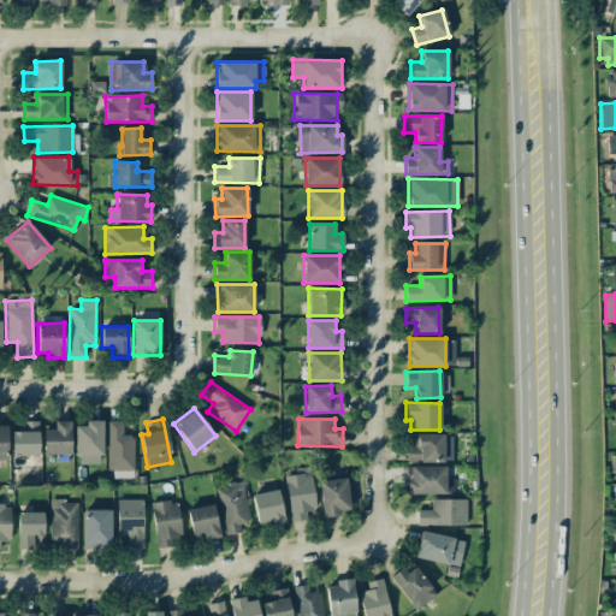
[(71,420),(54,420),(54,430),(43,430),(43,454),(70,455),(71,420)]
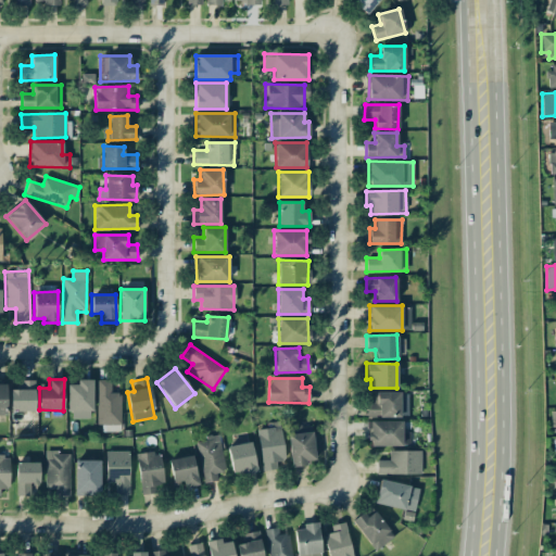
[(92,379),(76,379),(76,384),(68,384),(68,418),(91,418),(92,379)]
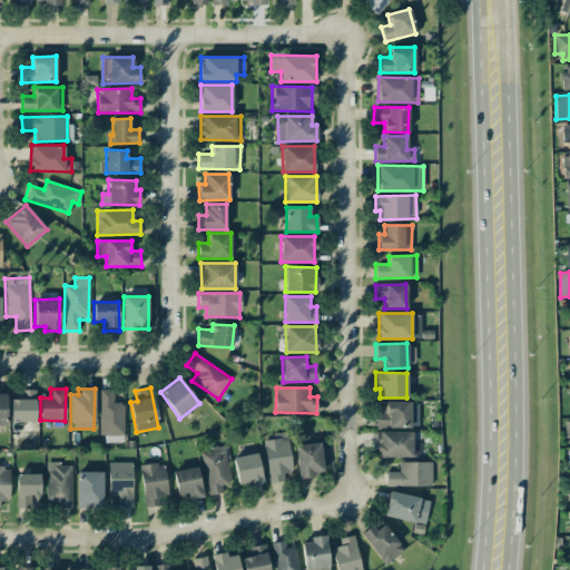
[(99,435),(124,434),(123,402),(114,402),(114,389),(99,390),(99,435)]
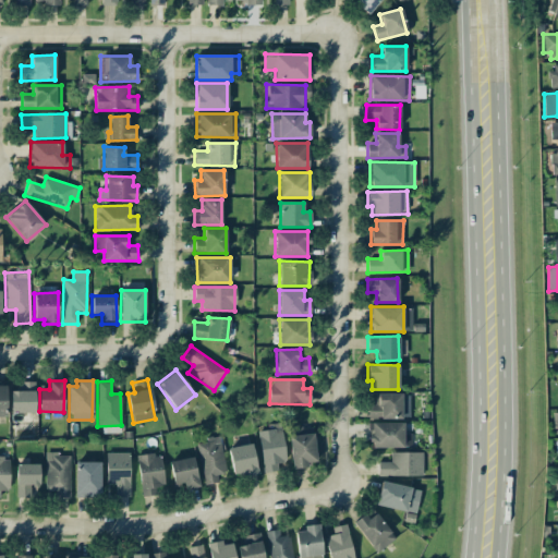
[(35,381),(21,381),(21,391),(11,391),(10,412),(35,413),(35,381)]
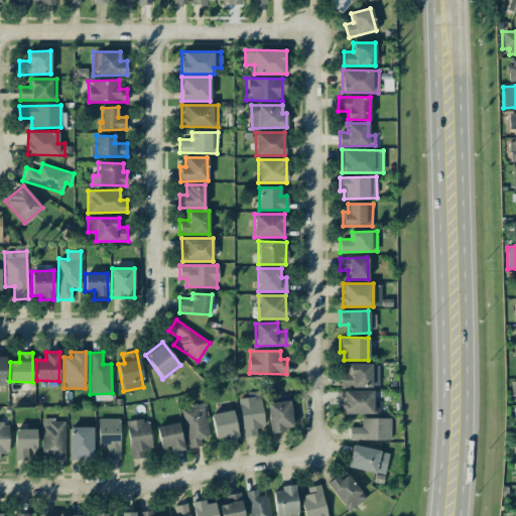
[(378,364),(350,364),(350,373),(341,373),(341,386),(378,387),(378,364)]
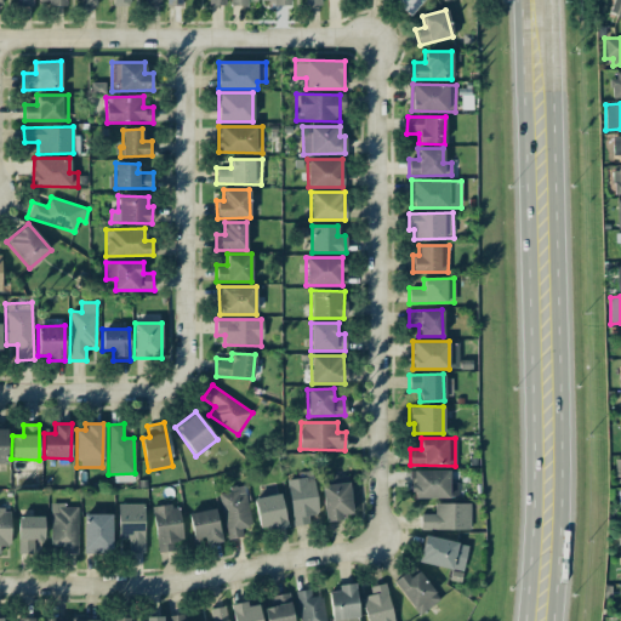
[(412,497),(459,497),(457,483),(449,483),(449,469),(412,471),(412,497)]
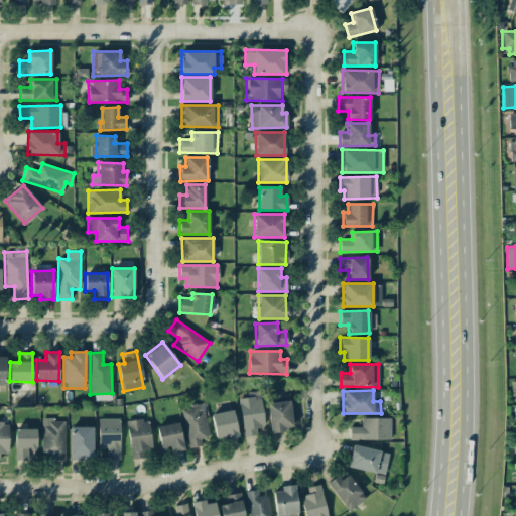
[(262,426),(261,396),(240,397),(241,436),(256,435),(256,426),(262,426)]
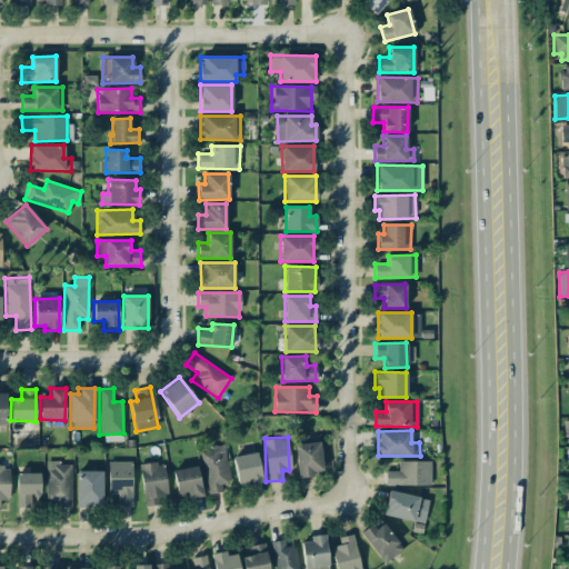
[(295,443),(296,477),(321,476),(319,442),(295,443)]
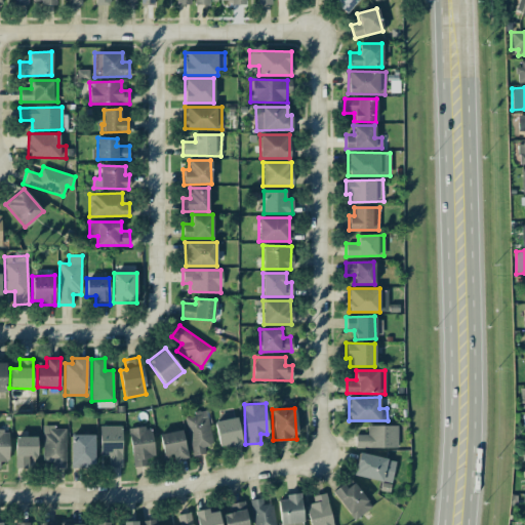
[(191,456),(204,454),(203,447),(211,447),(207,410),(194,411),(194,416),(187,416),(191,456)]
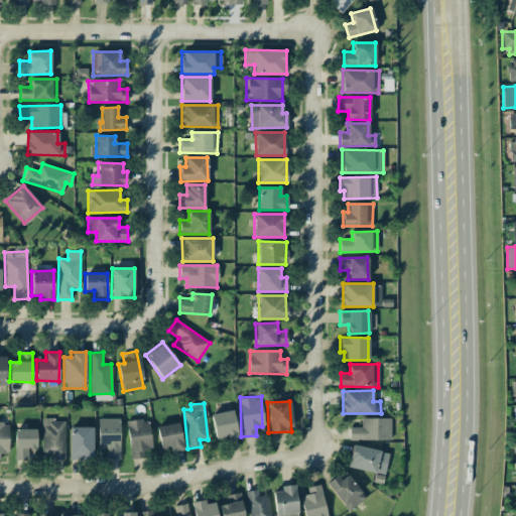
[(216,440),(238,436),(232,410),(211,414),(216,440)]
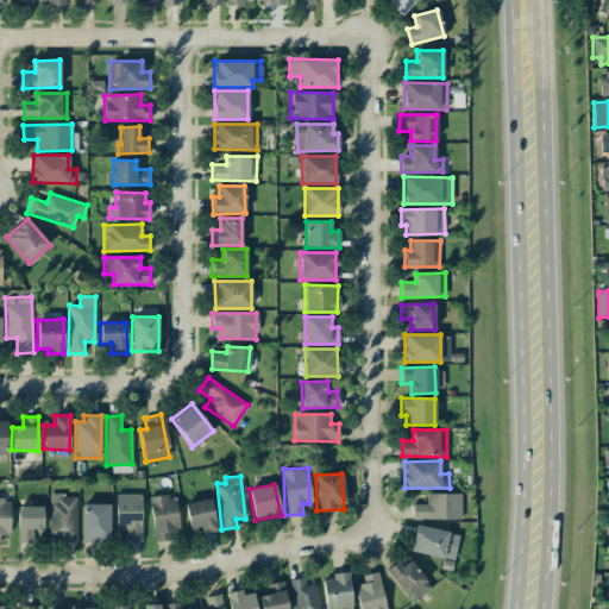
[(412,504),(413,520),(460,519),(460,493),(426,494),(426,503),(412,504)]
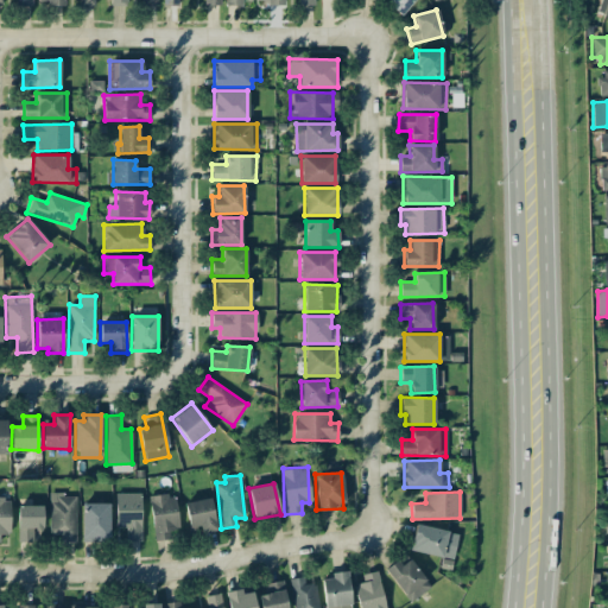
[(126,542),(141,540),(140,493),(115,493),(116,527),(126,527),(126,542)]
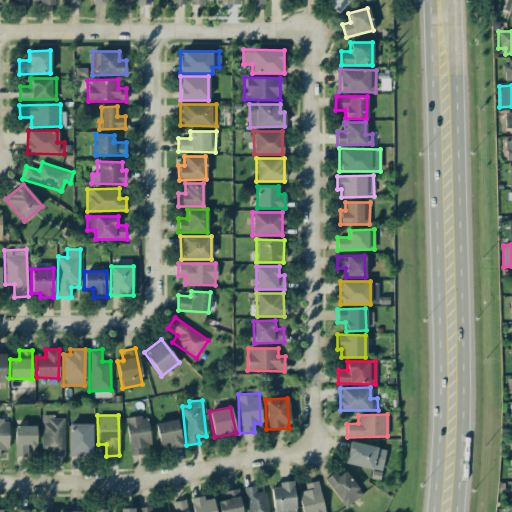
[(64,416),(41,416),(41,449),(51,450),(51,456),(63,456),(64,416)]
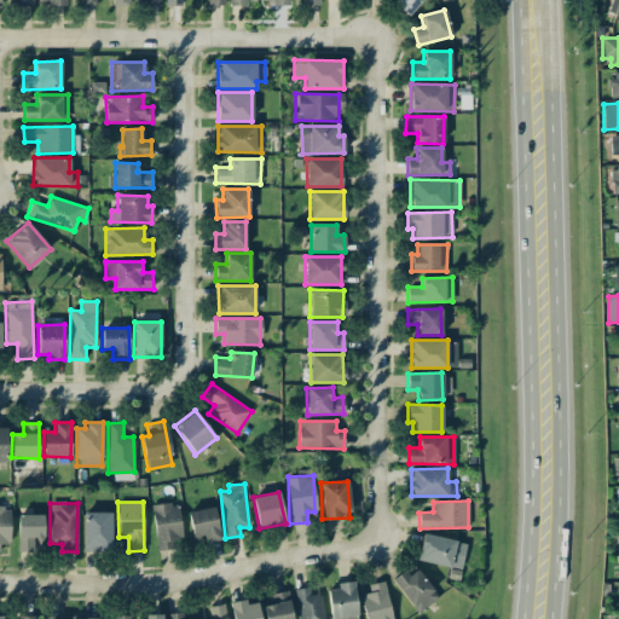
[(167,550),(167,542),(181,541),(178,503),(152,505),(156,550),(167,550)]
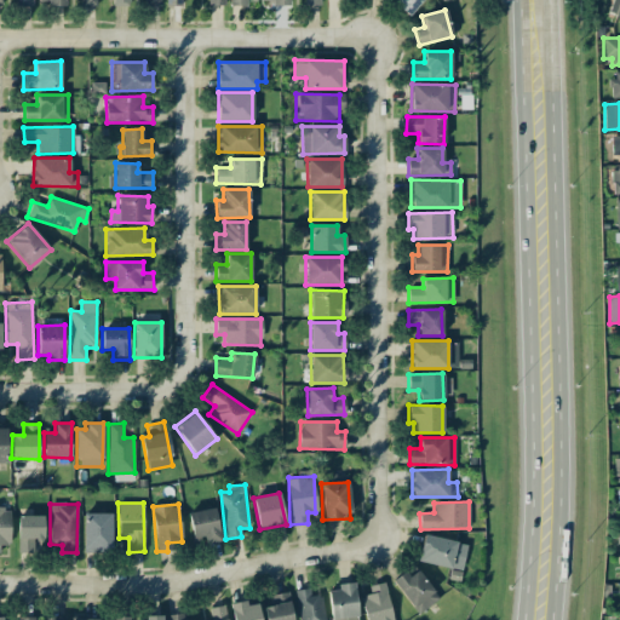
[(11,544),(10,507),(0,507),(0,552),(0,544),(11,544)]
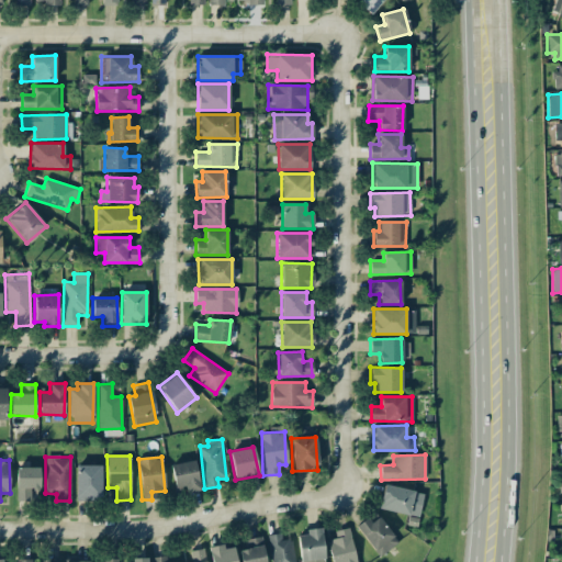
[(186,493),(200,490),(194,460),(170,465),(175,487),(184,485),(186,493)]
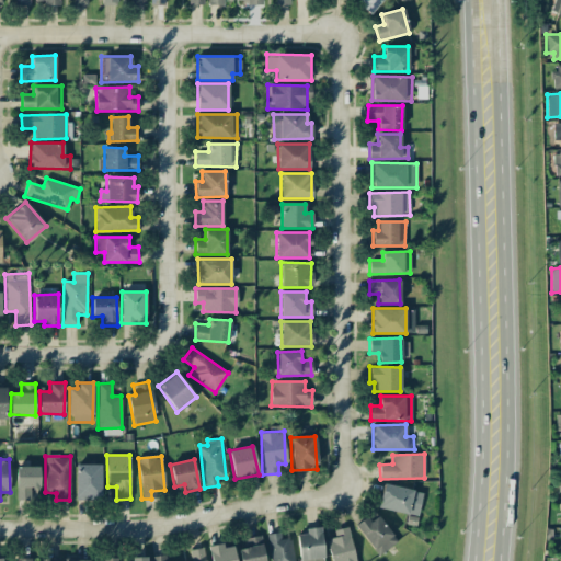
[(75,496),(101,497),(101,465),(76,464),(75,496)]
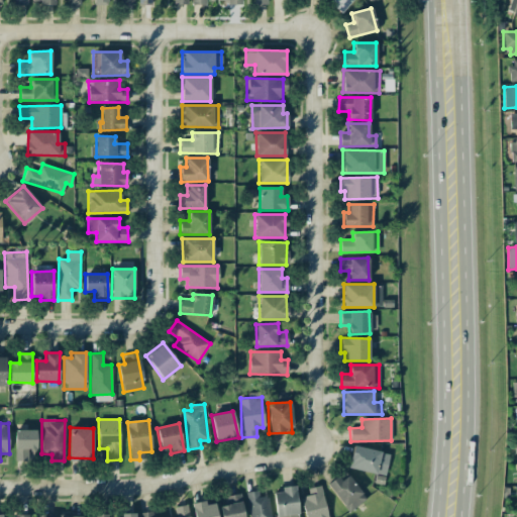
[(14,460),(27,460),(28,450),(36,451),(36,430),(15,429),(14,460)]
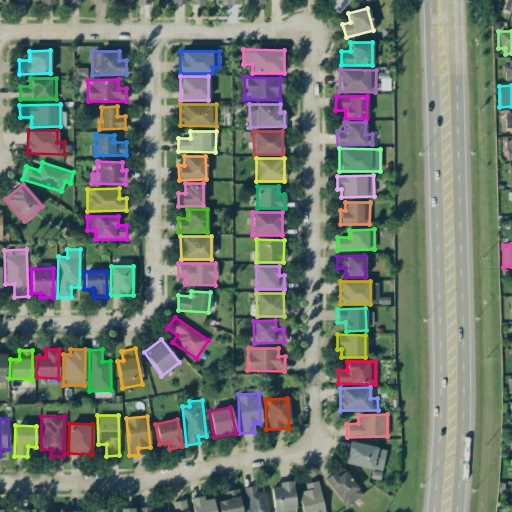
[(381,471),(386,449),(350,441),(345,463),(381,471)]
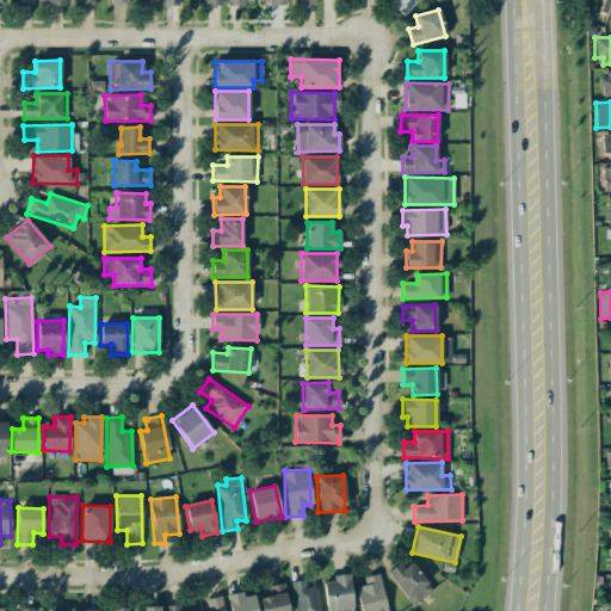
[(402,568),(399,562),(387,571),(411,605),(432,591),(412,561),(402,568)]
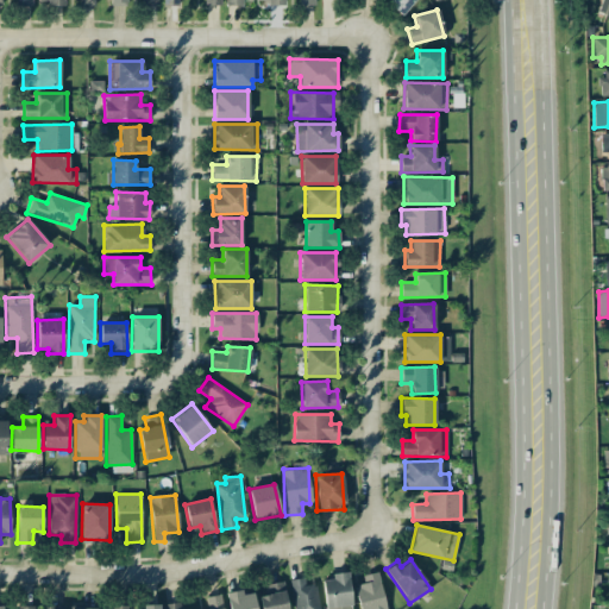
[(322,579),(324,608),(350,608),(349,572),(331,573),(331,579),(322,579)]
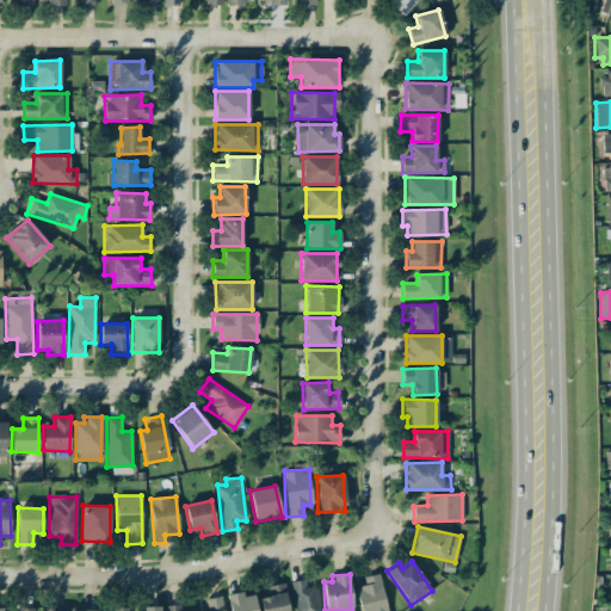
[(363,578),(365,585),(355,588),(360,610),(388,610),(378,574),(363,578)]
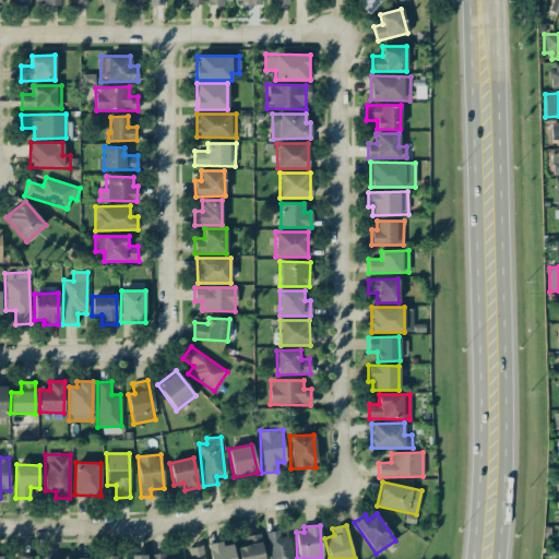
[(265,532),(269,558),(293,558),(289,535),(280,537),(278,530),(265,532)]
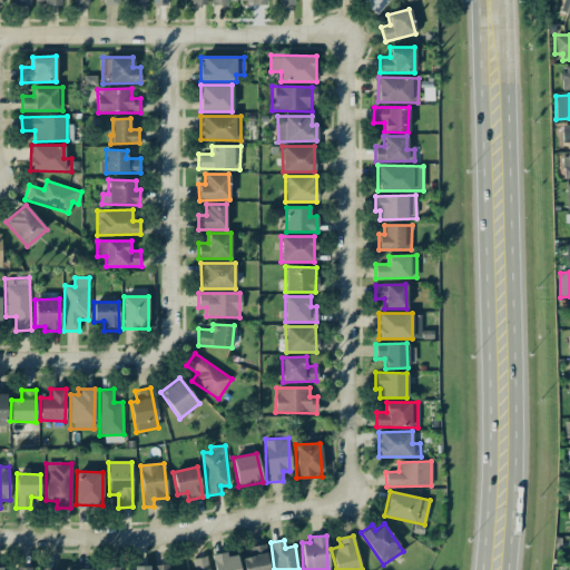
[(268,569),(264,544),(249,547),(252,556),(242,558),(244,569),(268,569)]
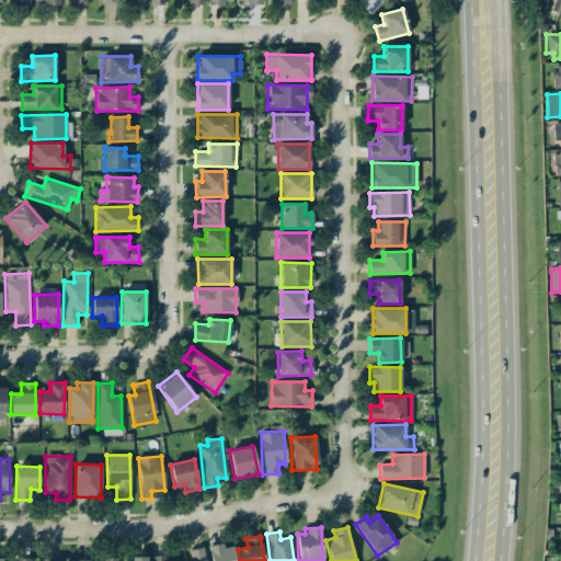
[(235,560),(232,546),(224,548),(222,542),(207,546),(210,560),(235,560)]
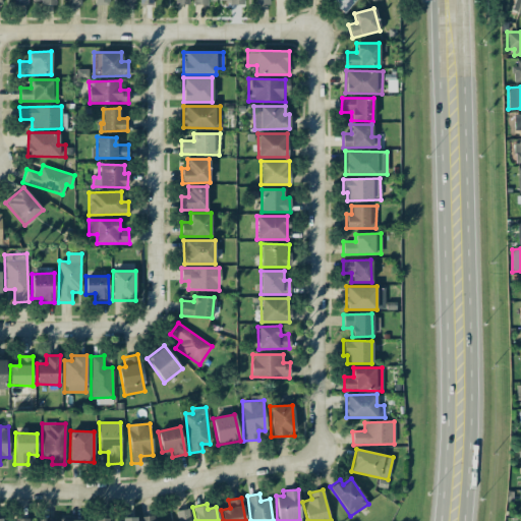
[(190,520),(190,509),(175,510),(176,520),(190,520)]
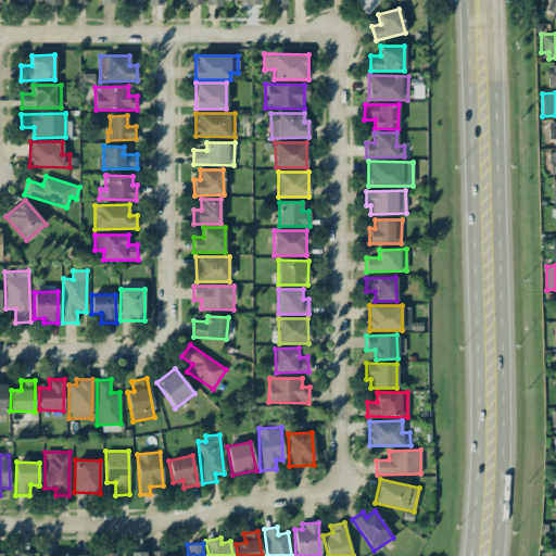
All buildings are outlined.
